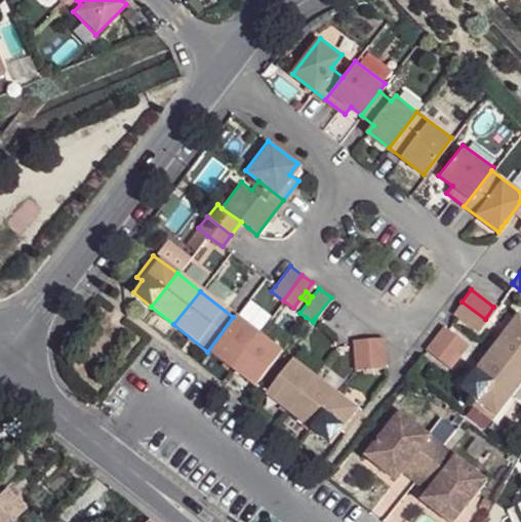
[(456,316),(477,331),(485,319),(462,302),(452,313),(456,316)]
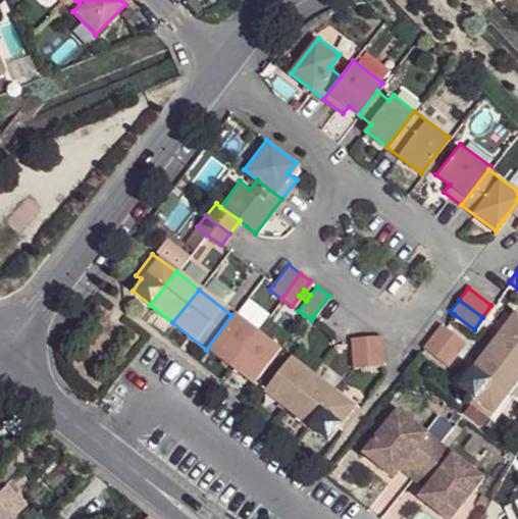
[(517,316),(513,312),(500,330),(517,345),(517,316)]
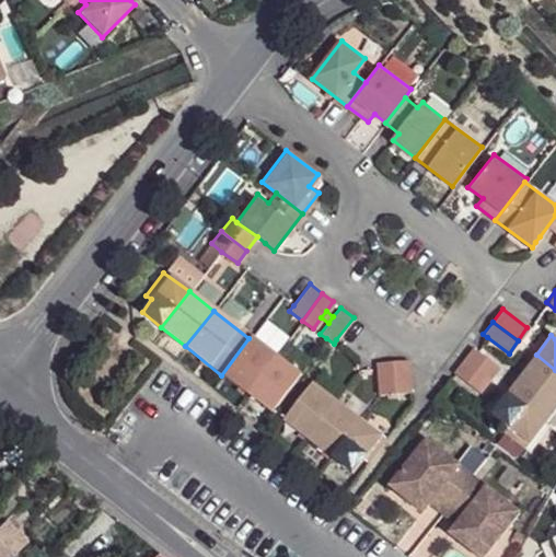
[(248,338),(221,375),(245,394),(273,358),(248,338)]
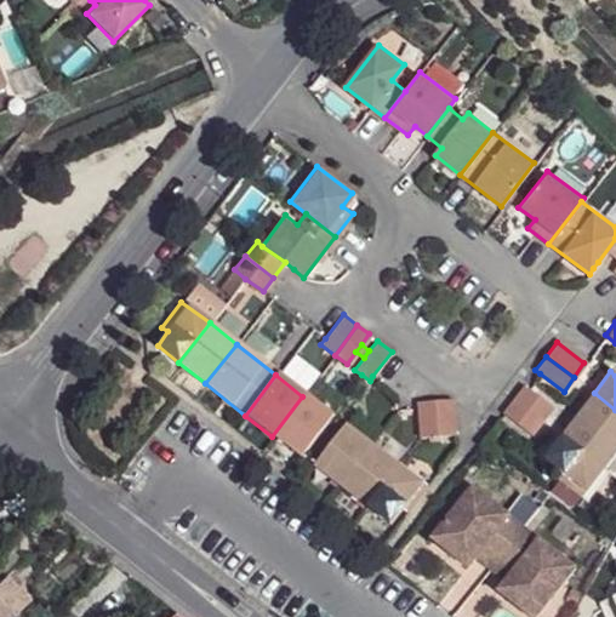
[(540,421),(549,407),(528,390),(523,387),(512,399),(540,421)]
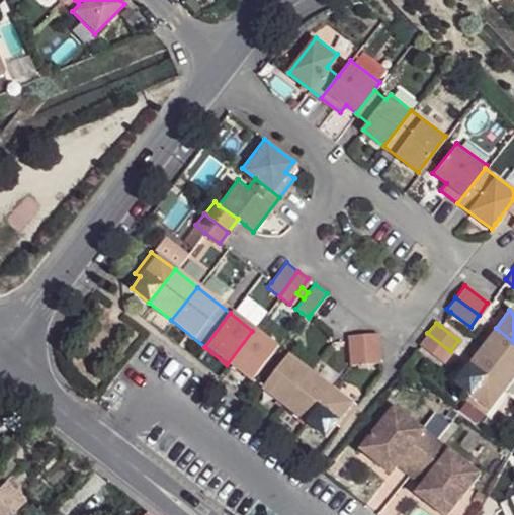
[(513,342),(496,328),(481,346),(513,371),(513,342)]
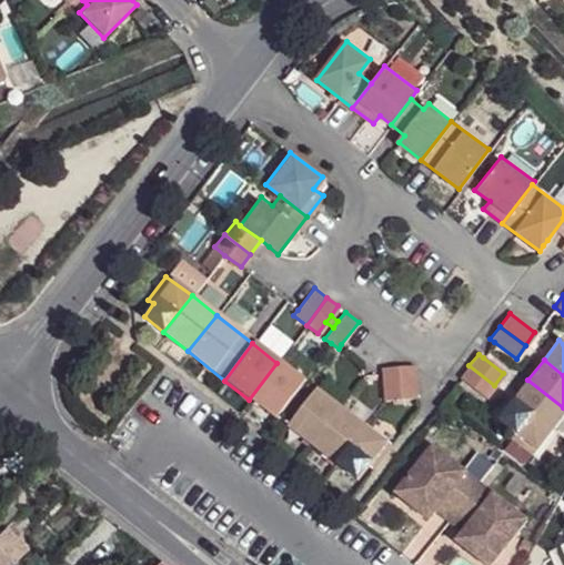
[(273,419),(301,382),(277,363),(249,400),(273,419)]
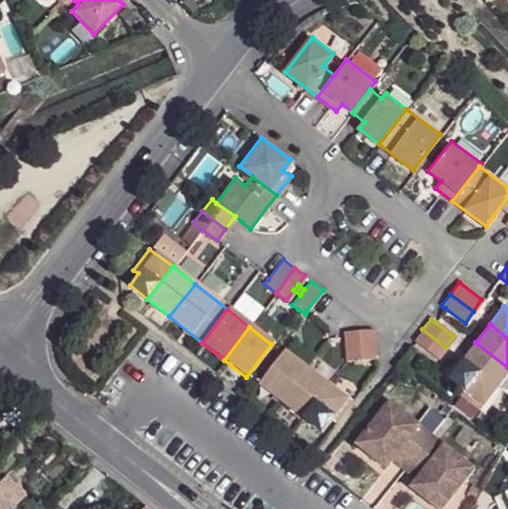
[(357,330),(358,359),(374,360),(373,329),(357,330)]
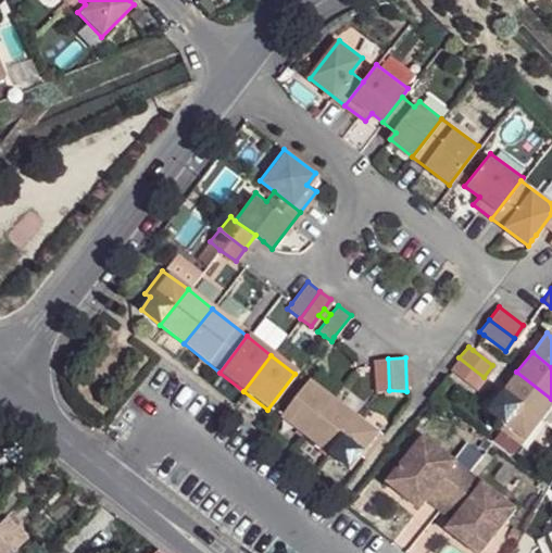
[(449,369),(474,389),(484,377),(459,357),(449,369)]
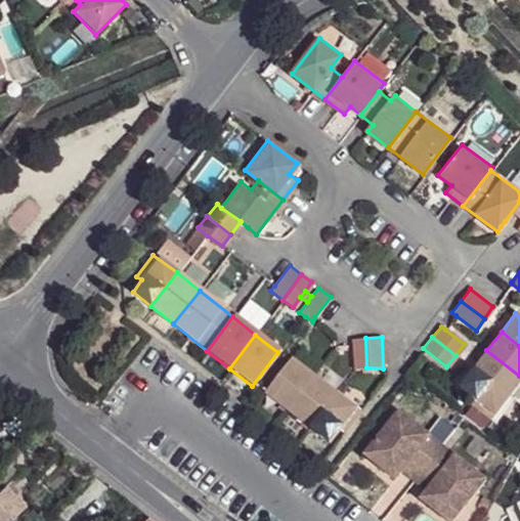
[(352,370),(366,367),(365,338),(351,339),(351,346),(352,370)]
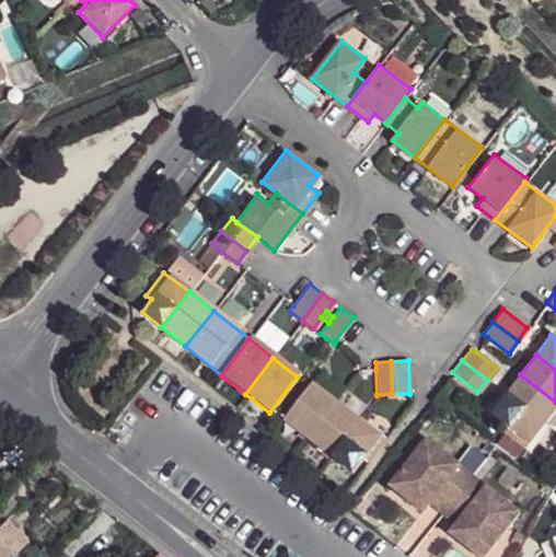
[(555,402),(520,374),(506,394),(542,422),(555,402)]
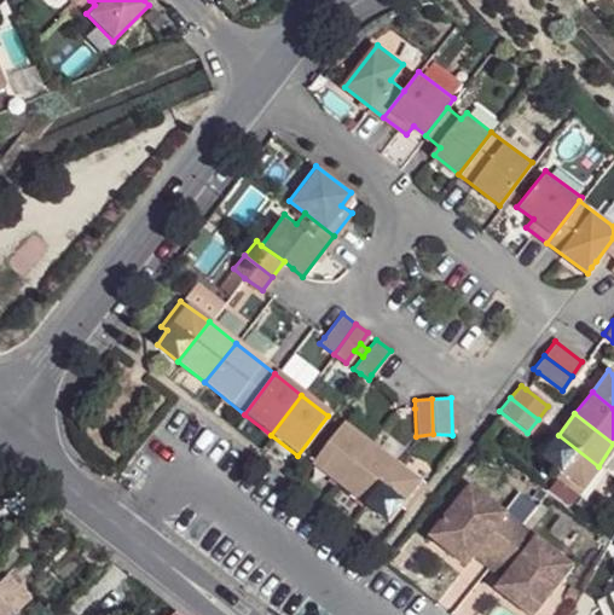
[(310,464),(335,485),(366,446),(340,425),(310,464)]
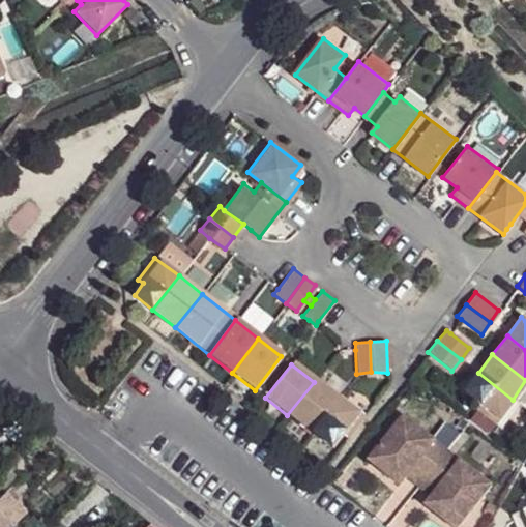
[(513,400),(478,373),(464,390),(478,401),(473,406),(494,422),(513,400)]
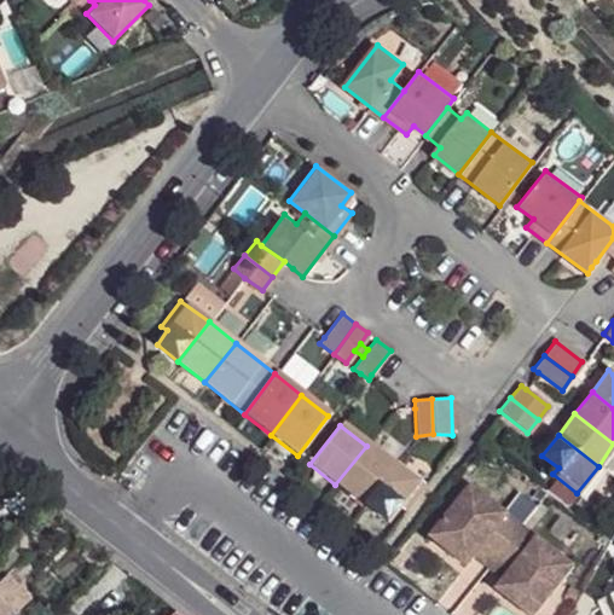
[(363,508),(393,468),(366,446),(335,485),(363,508)]
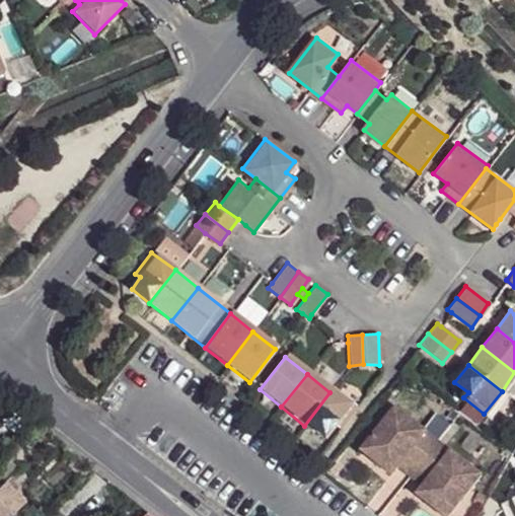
[(337,431),(353,410),(329,392),(304,426),(321,439),(332,426),(337,431)]
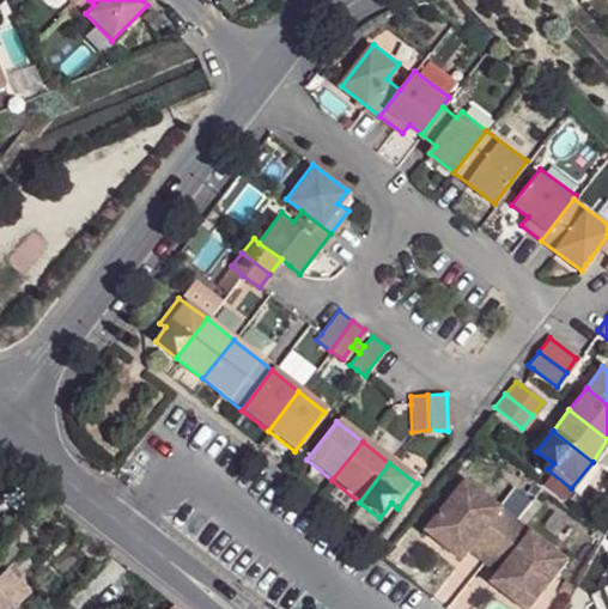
[(462,477),(453,491),(473,506),(482,493),(462,477)]
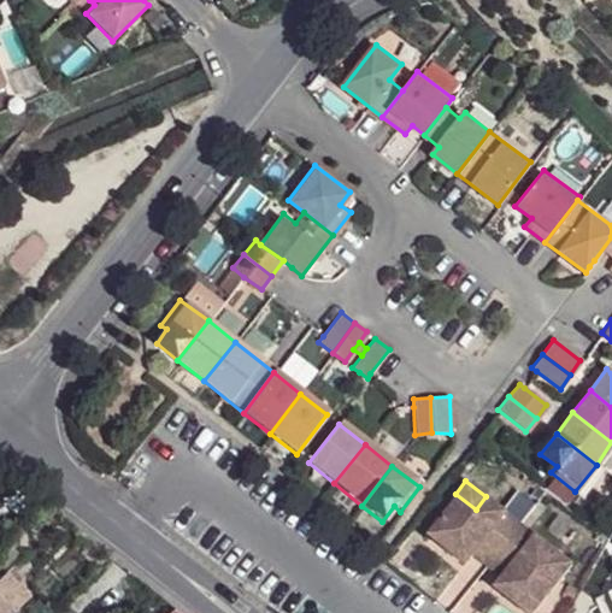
[(470,552),(484,564),(517,520),(486,496),(476,510),(455,494),(425,532),(463,563),(470,552)]
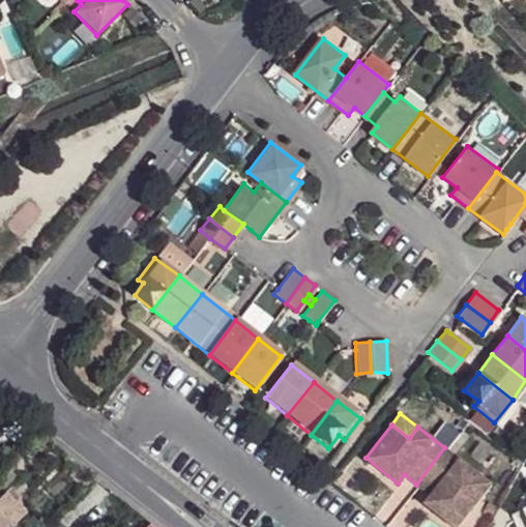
[(472,468),(444,447),(416,485),(429,494),(422,502),(454,526),(480,493),(463,479),(472,468)]
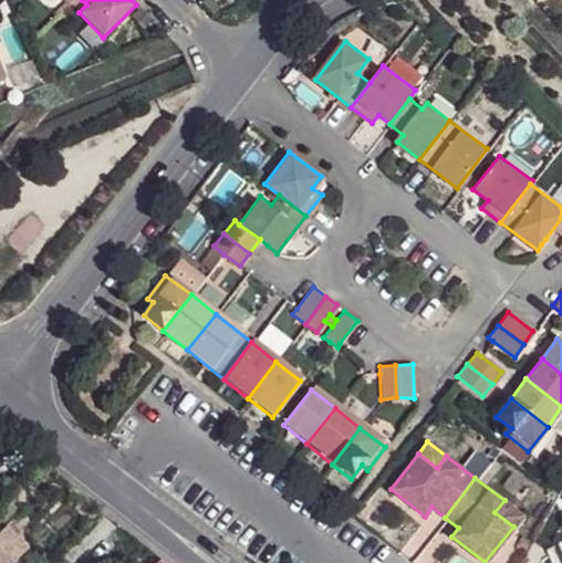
[(0,562),(1,562),(20,545),(0,525),(0,521),(16,506),(1,491),(0,492),(0,562)]
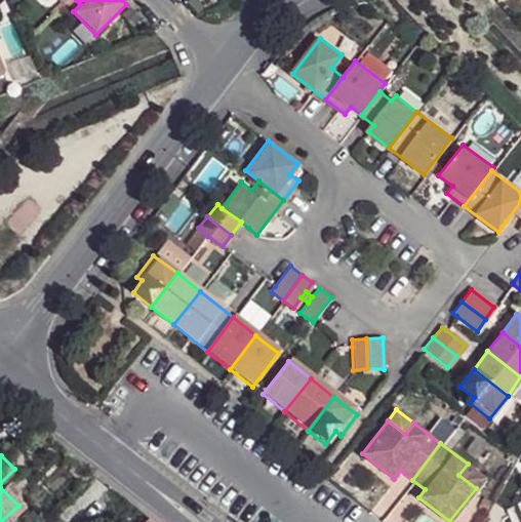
[(468,464),(458,475),(476,488),(485,478),(468,464)]
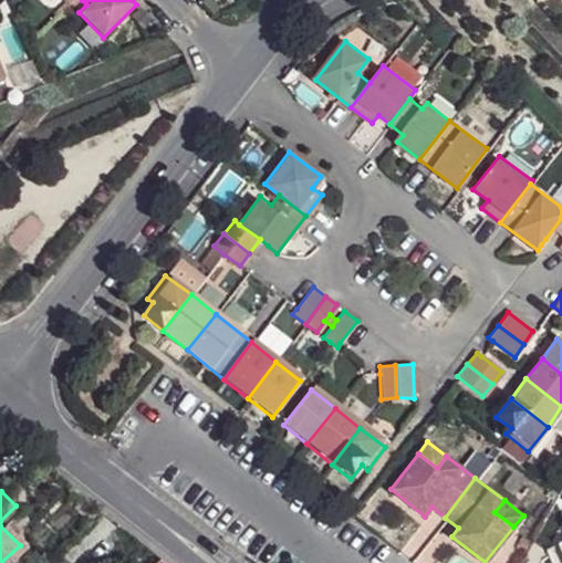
[(561,507),(558,509),(561,520),(561,527),(551,531),(561,562),(561,507)]
